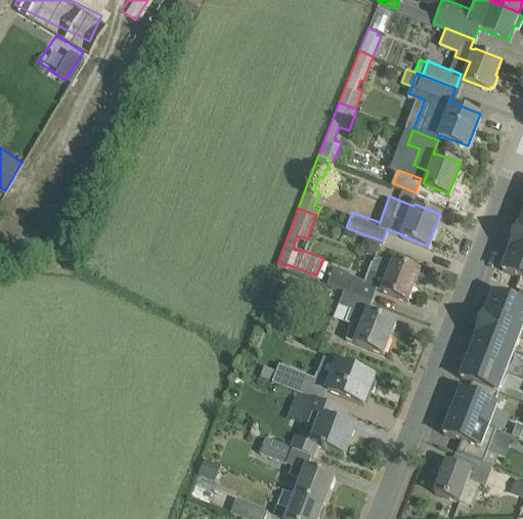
[(522,228),(518,226),(510,247),(522,252),(522,228)]
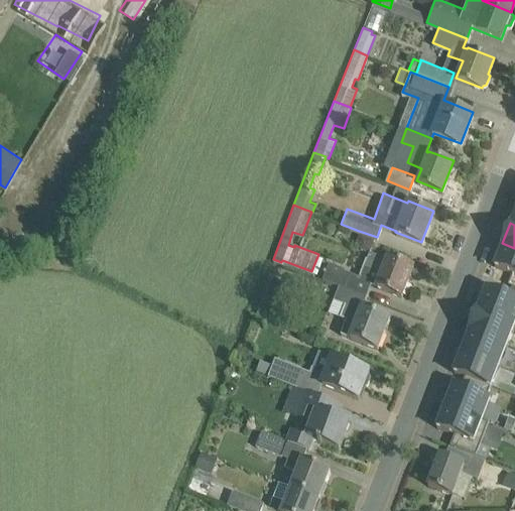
[(514,248),(502,243),(495,264),(514,271),(514,248)]
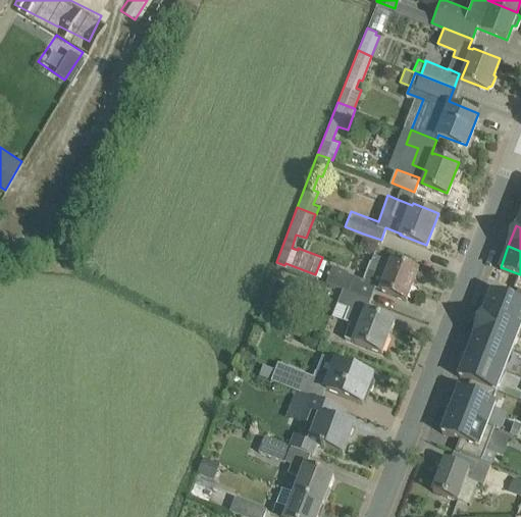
[(417,268),(399,260),(393,258),(392,260),(373,253),(368,267),(364,278),(357,276),(332,266),(327,279),(343,287),(343,288),(370,298),(375,285),(381,287),(380,288),(406,298),(417,268)]
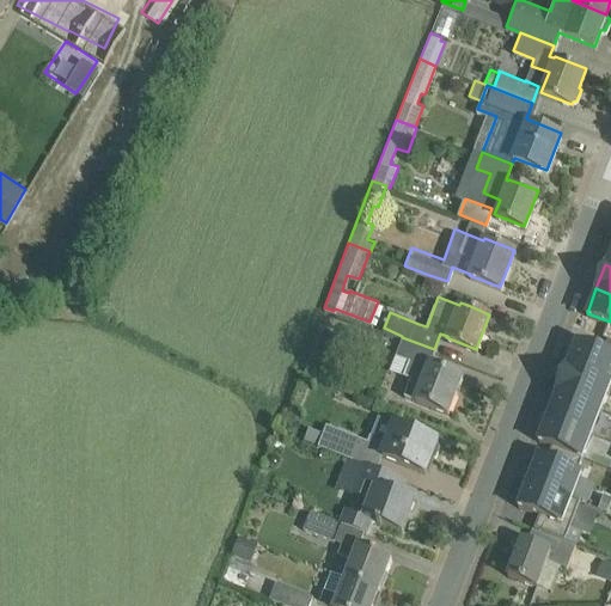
[(429,362),(434,349),(402,337),(396,352),(409,356),(403,373),(410,375),(403,395),(447,411),(462,374),(429,362)]
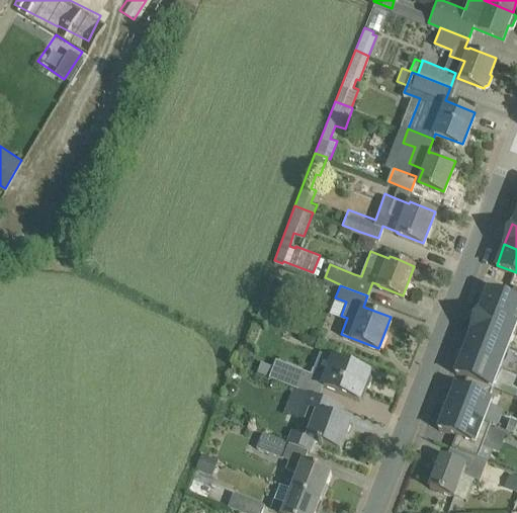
[(516,324),(516,321),(516,298),(488,287),(480,309),(516,324)]
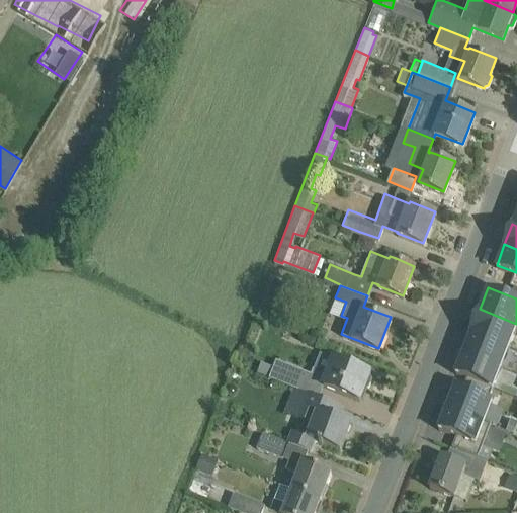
[(480,309),(471,330),(508,344),(516,324),(480,309)]
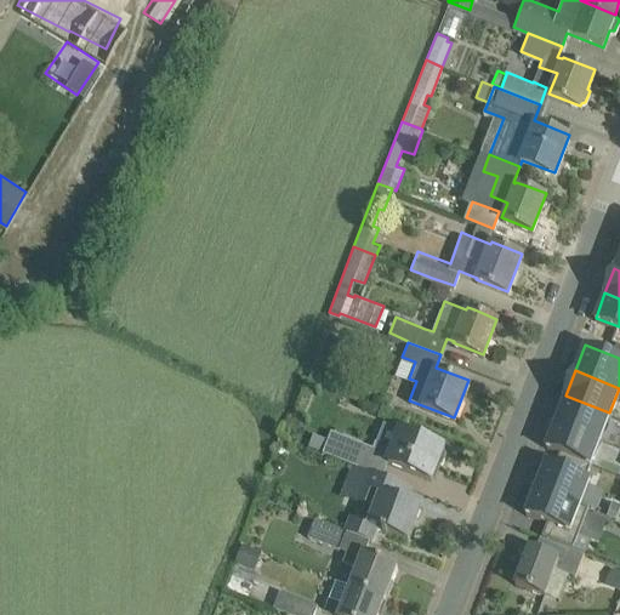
[(609,413),(566,396),(556,420),(601,437),(609,413)]
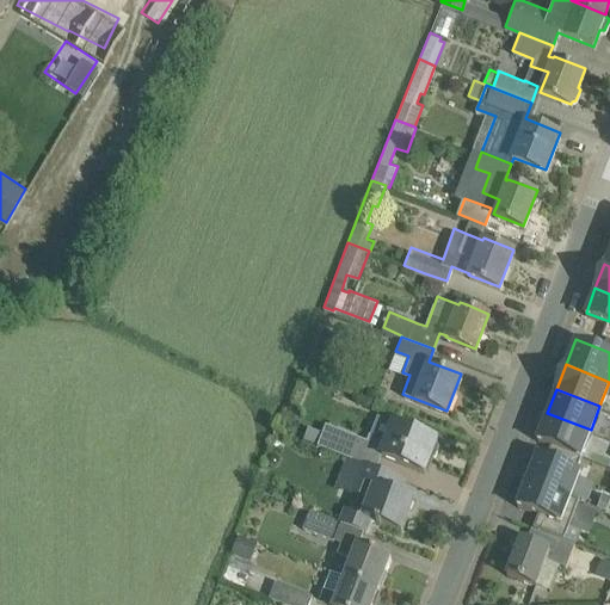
[(580,455),(591,430),(547,413),(537,438),(550,443),(580,455)]
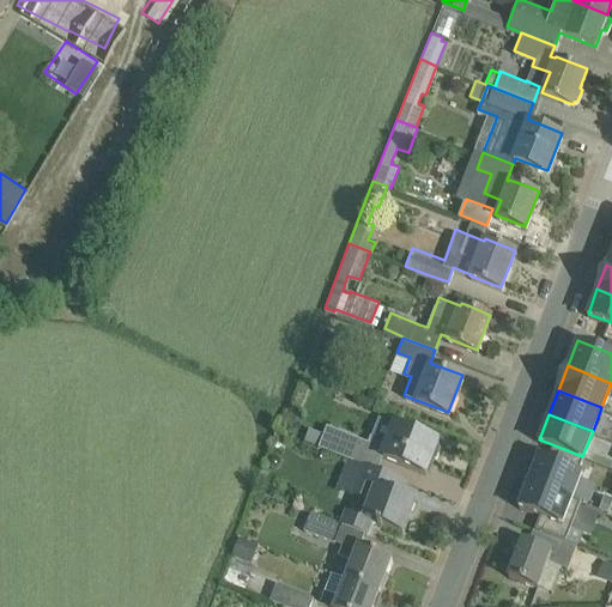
[(353,459),(363,436),(327,422),(320,443),(347,454),(346,456),(353,459)]
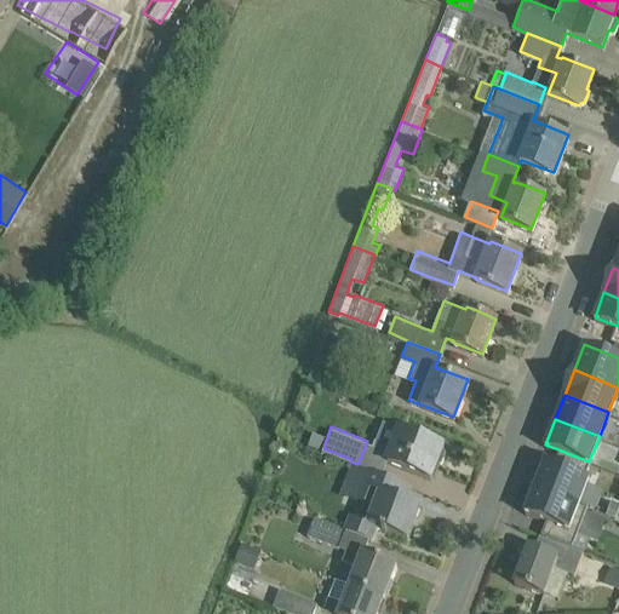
[(443,443),(420,435),(400,426),(393,445),(374,437),(368,452),(430,476),(436,462),(441,460),(445,451),(442,447),(443,443)]
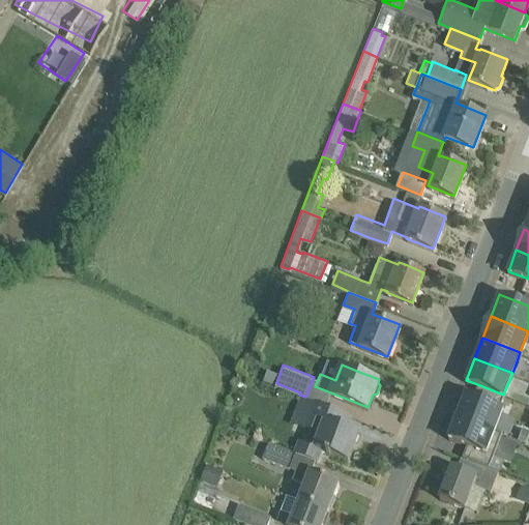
[(495,430),(503,408),(499,406),(503,395),(477,384),(472,396),(465,392),(457,414),(495,430)]
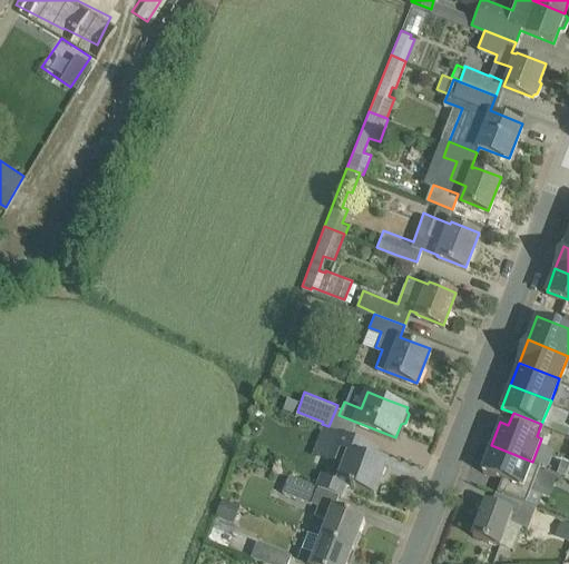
[(337,429),(327,455),(342,462),(336,477),(321,471),(316,484),(317,485),(342,494),(346,482),(374,493),(385,463),(370,457),(375,444),(351,435),(337,429)]
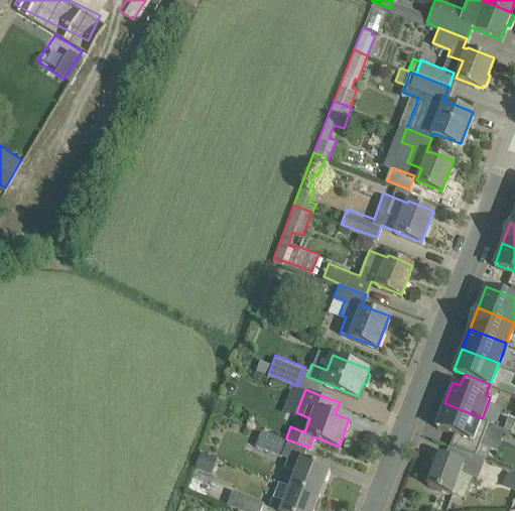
[(473,439),(482,418),(444,403),(436,424),(443,427),(439,439),(465,449),(470,437),(473,439)]
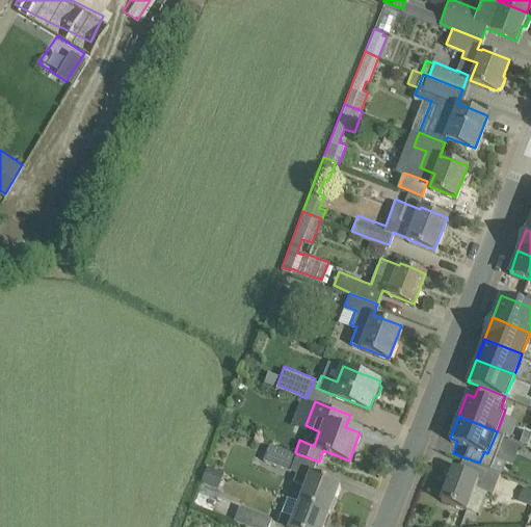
[(530,431),(530,430),(524,428),(519,440),(527,443),(530,431)]
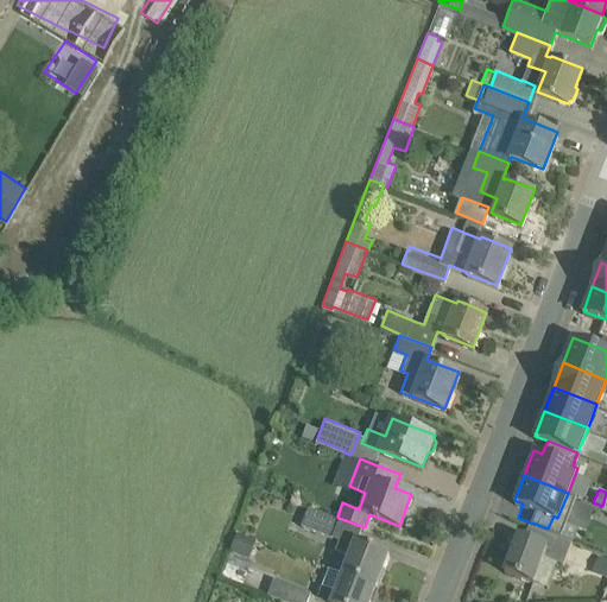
[(582,527),(587,502),(566,498),(561,523),(582,527)]
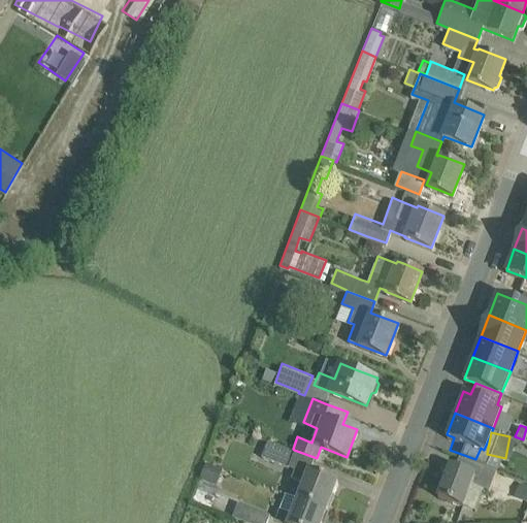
[(294,450),(293,449),(266,438),(262,452),(289,462),(294,450)]
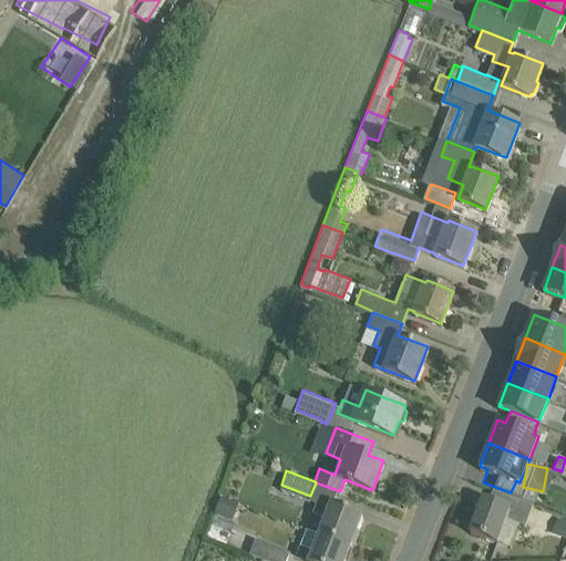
[(524,523),(533,501),(493,487),(489,499),(483,497),(470,530),(497,541),(506,517),(524,523)]
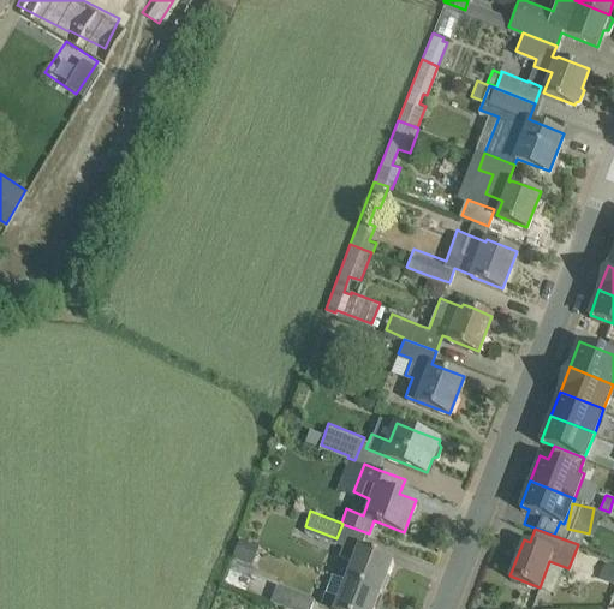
[(358,547),(350,544),(344,542),(339,554),(352,560),(346,577),(381,591),(381,589),(380,589),(386,573),(387,574),(393,559),(358,545),(358,547)]
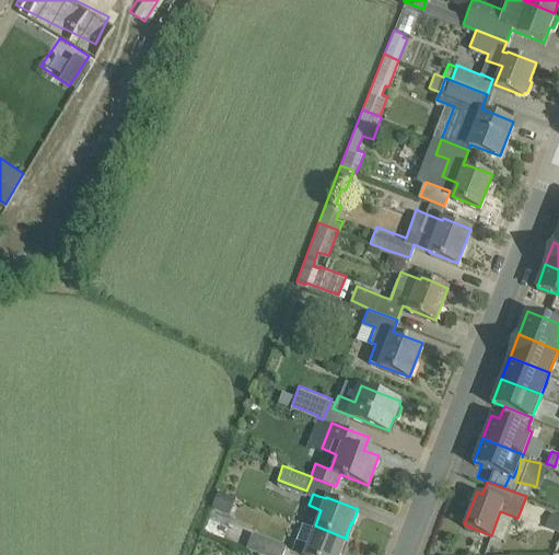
[(315,525),(303,521),(291,550),(304,554),(303,554),(339,554),(341,553),(339,553),(345,539),(346,540),(347,539),(315,525)]
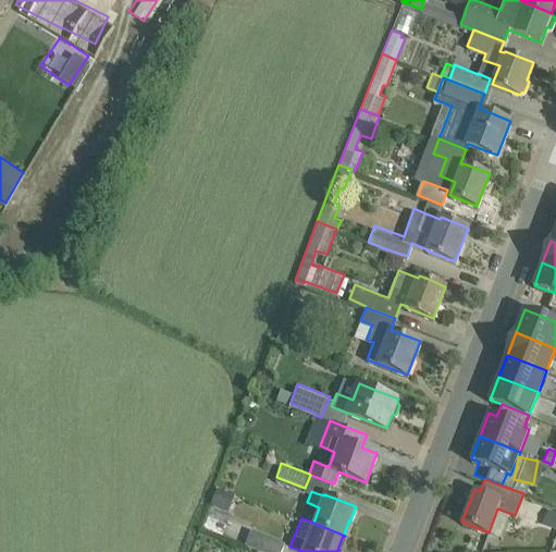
[(280,551),(284,541),(250,528),(245,543),(266,551),(280,551)]
